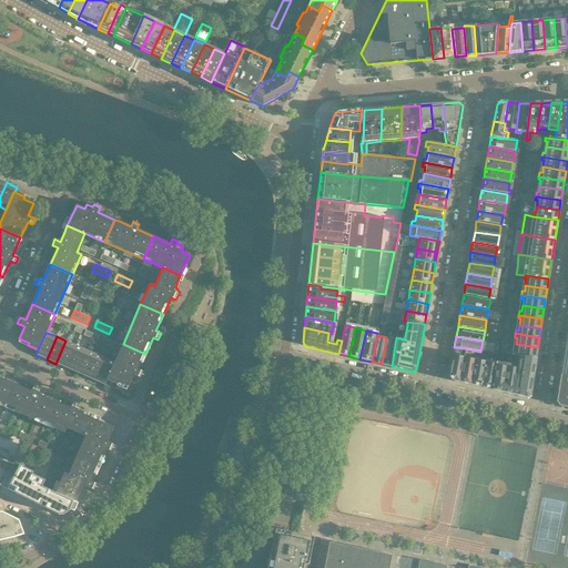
[(396,338),(386,337),(382,364),(392,366),(395,344),(396,338)]
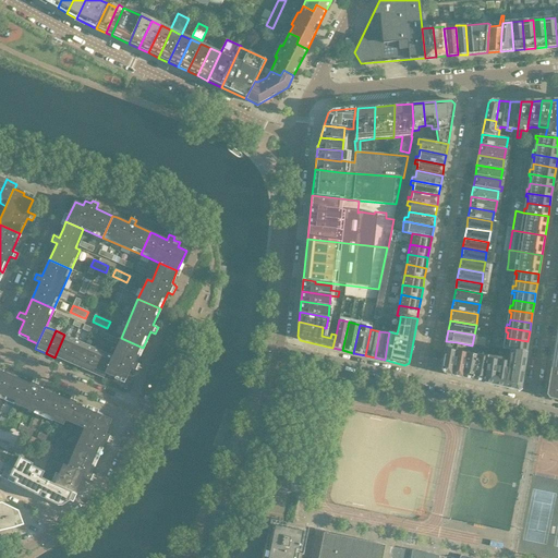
[(64,335),(55,358),(64,362),(74,339),(64,335)]
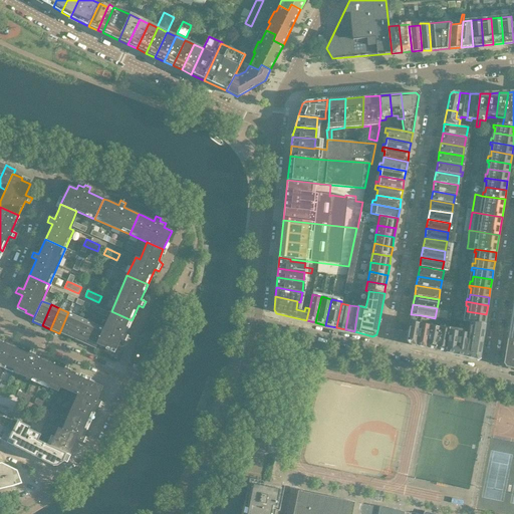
[(132,320),(111,311),(103,328),(96,344),(97,344),(105,348),(106,346),(115,350),(118,344),(122,346),(124,341),(127,342),(130,336),(125,334),(132,320)]
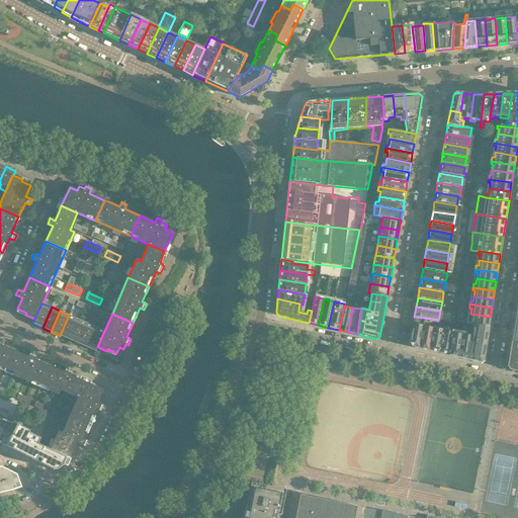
[(490,317),(470,314),(469,319),(467,319),(467,323),(472,324),(489,326),(490,317)]
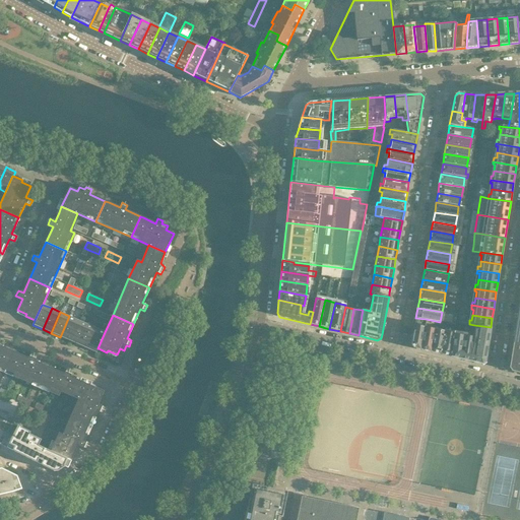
[(69,316),(60,337),(69,341),(78,320),(69,316)]
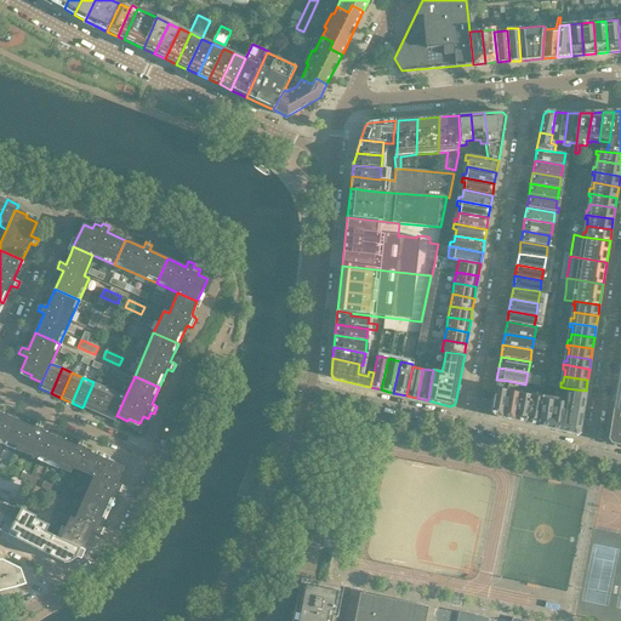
[(508,381),(496,380),(491,411),(494,416),(502,419),(508,386),(508,381)]
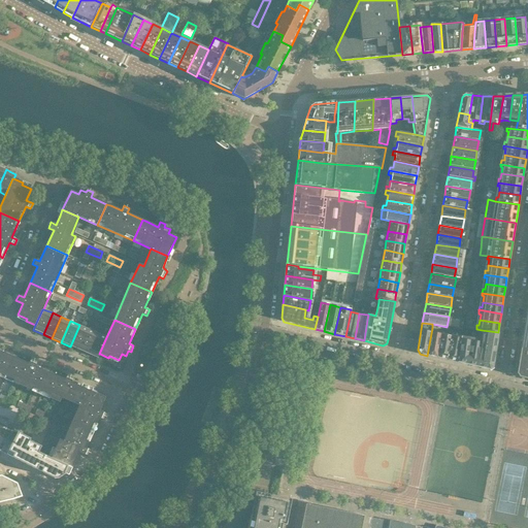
[(79,325),(70,347),(79,350),(89,329),(79,325)]
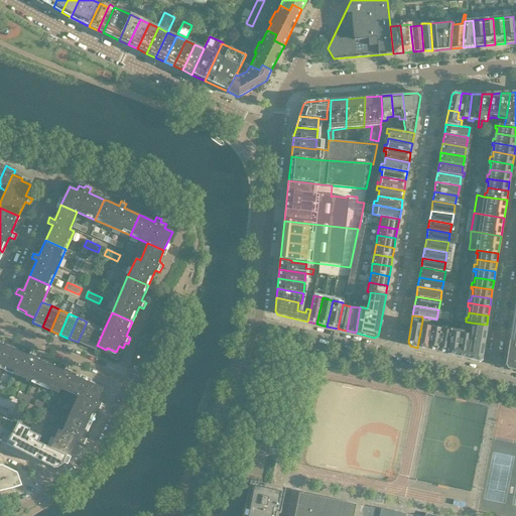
[(426,321),(422,320),(417,348),(427,350),(431,326),(425,325),(426,321)]
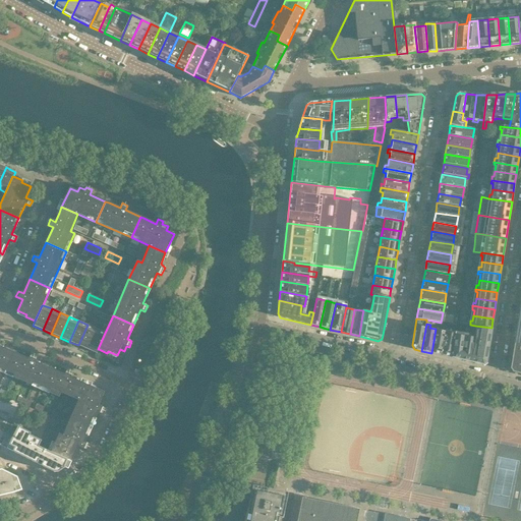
[(88,325),(78,345),(88,349),(97,329),(88,325)]
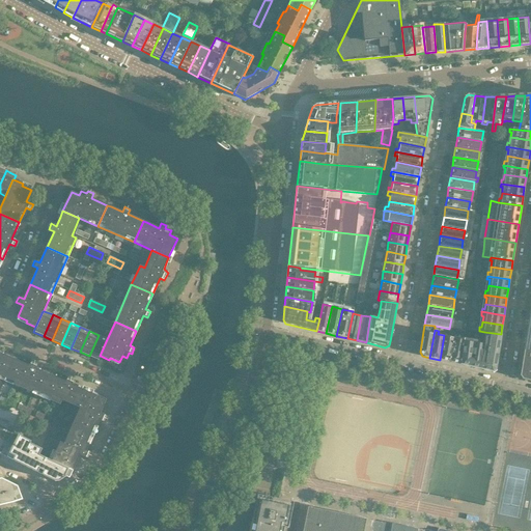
[(444,332),(444,335),(440,360),(449,362),(454,337),(448,336),(449,334),(444,332)]
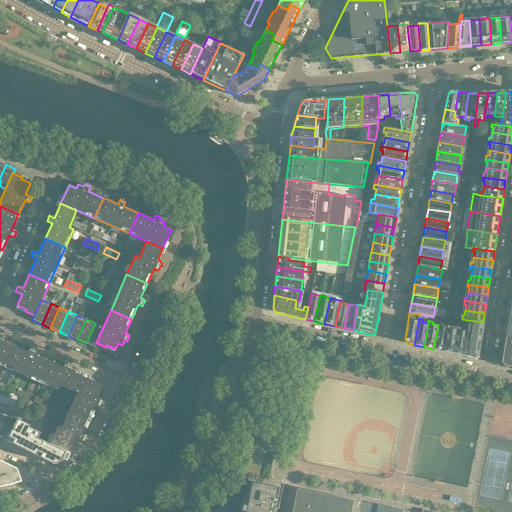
[(480,342),(483,322),(467,320),(466,328),(464,340),(480,342)]
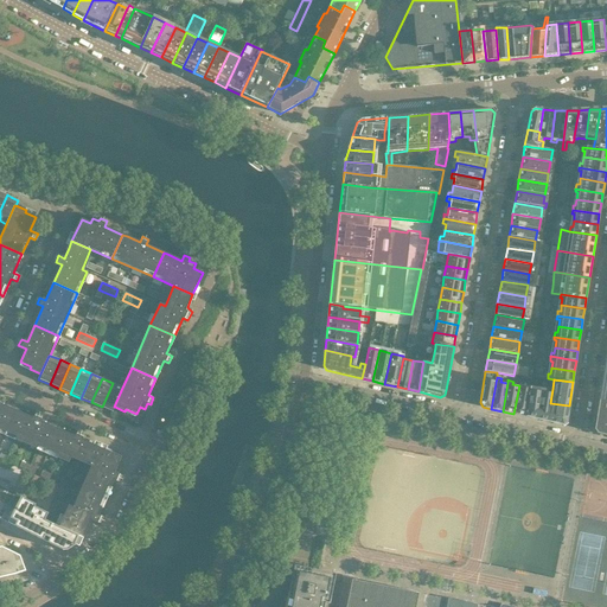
[(113,383),(102,407),(113,411),(115,407),(114,407),(122,388),(113,383)]
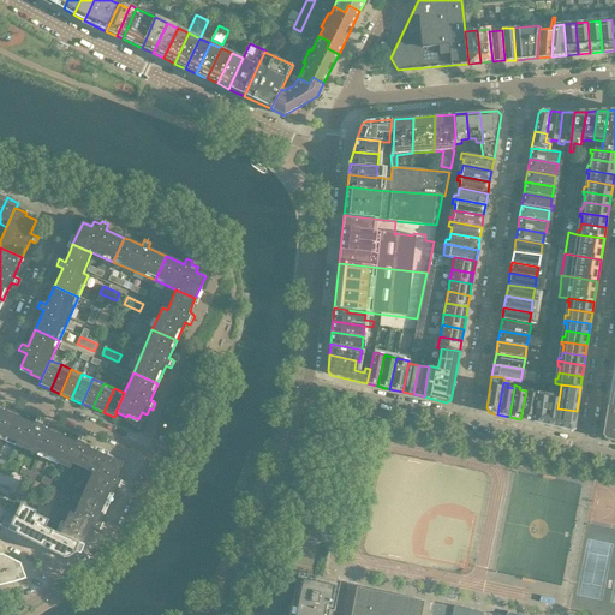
[(526,388),(526,390),(520,419),(533,423),(537,394),(530,392),(531,389),(526,388)]
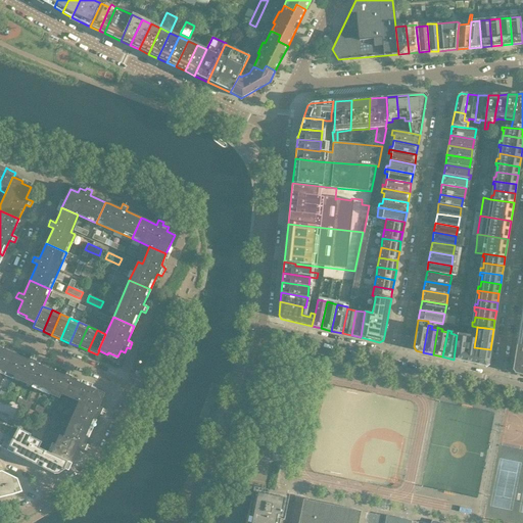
[(472,364),(474,347),(476,335),(457,332),(457,335),(454,360),(472,364)]
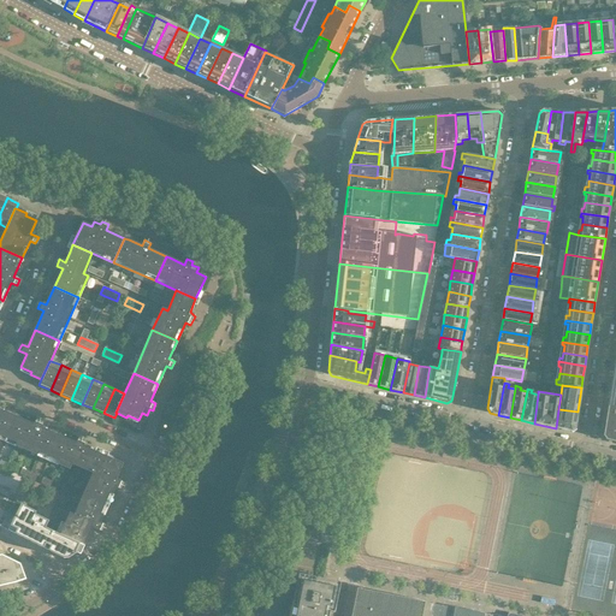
[(0,403),(0,402),(0,438),(5,442),(17,416),(0,409),(0,403)]
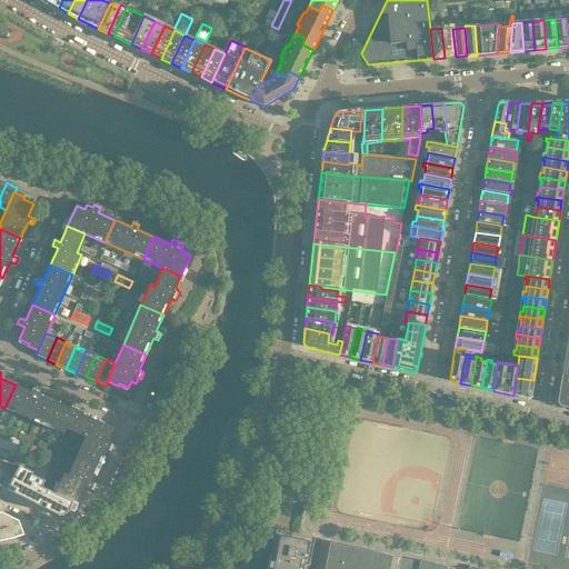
[(568,376),(561,376),(557,402),(559,407),(568,408),(568,376)]
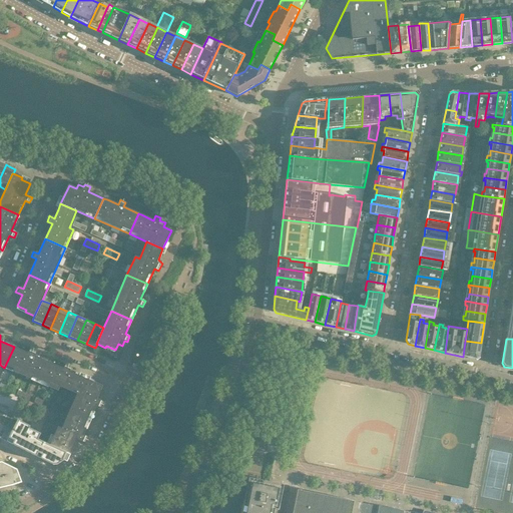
[(479,358),(481,343),(465,341),(463,357),(475,360),(479,358)]
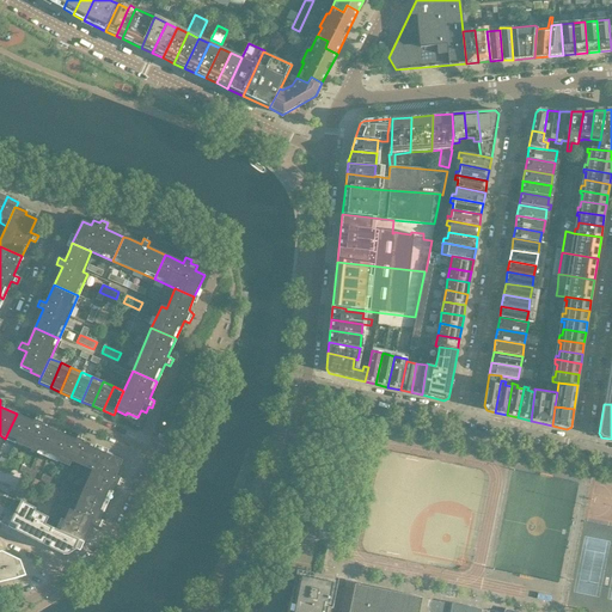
[(34,422),(17,414),(5,439),(48,457),(59,433),(41,424),(43,420),(37,416),(34,422)]
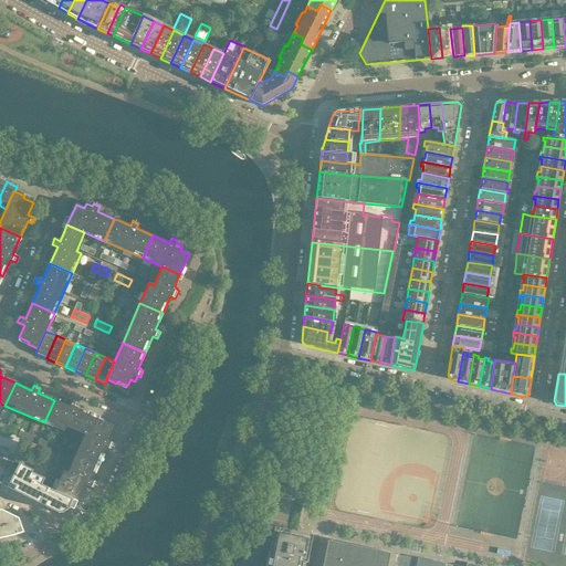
[(71,407),(54,400),(44,422),(64,431),(66,427),(84,435),(92,417),(76,410),(79,405),(73,402),(71,407)]
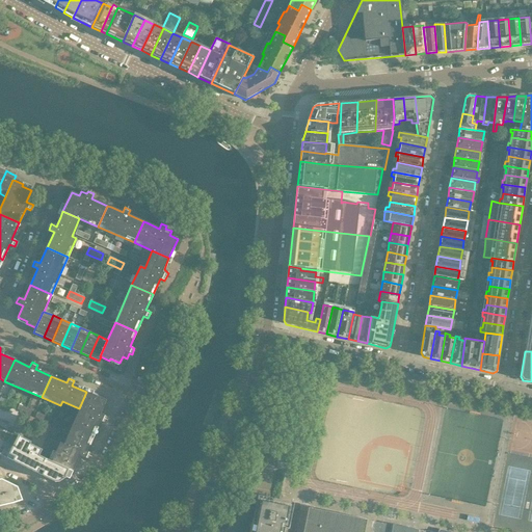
[(106,401),(87,392),(86,392),(79,408),(72,427),(90,435),(95,426),(97,427),(100,421),(105,423),(107,418),(100,415),(106,401)]
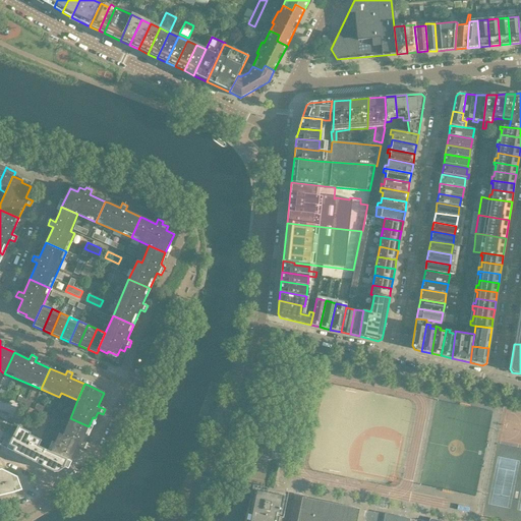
[(84,443),(88,436),(85,435),(89,426),(70,418),(63,436),(59,433),(55,443),(50,453),(71,462),(78,446),(87,450),(90,445),(84,443)]
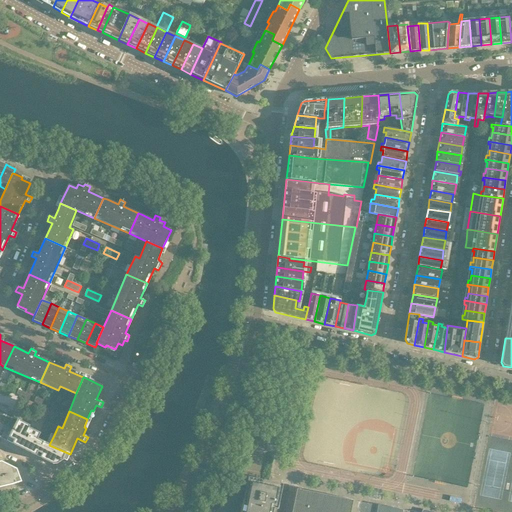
[(15,424),(6,441),(53,464),(57,464),(64,460),(69,456),(70,455),(70,454),(49,445),(38,439),(40,433),(29,427),(30,425),(19,420),(18,419),(15,424)]
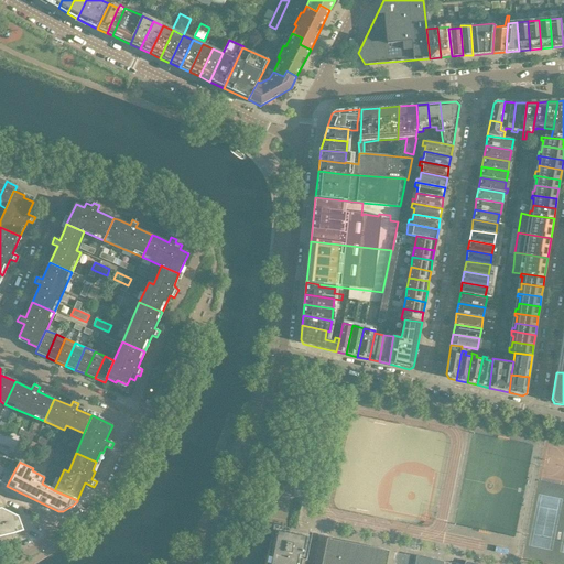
[(8,463),(0,477),(0,481),(7,486),(17,467),(8,463)]
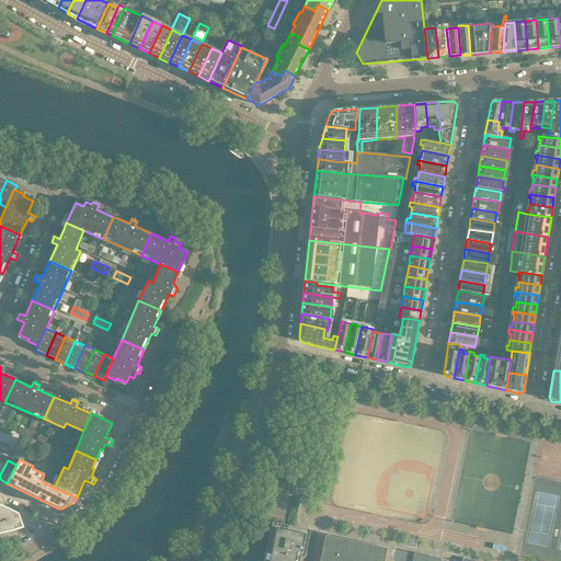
[(44,474),(42,481),(54,488),(59,477),(47,471),(45,474),(44,474)]
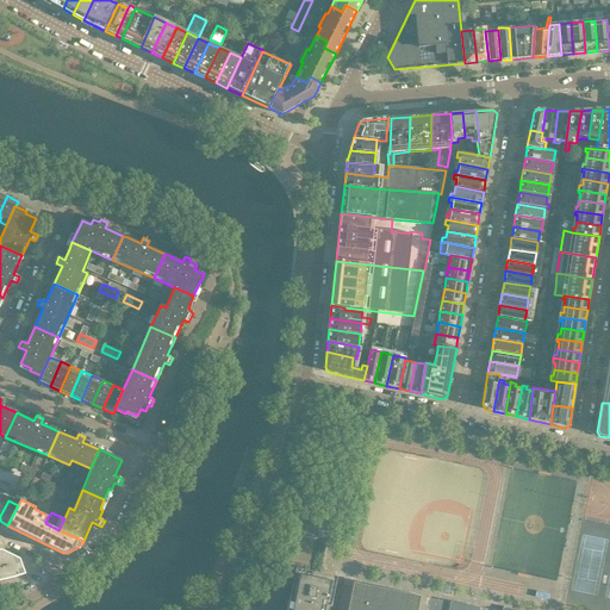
[(25,574),(19,559),(1,549),(0,549),(0,580),(7,579),(14,578),(25,574)]
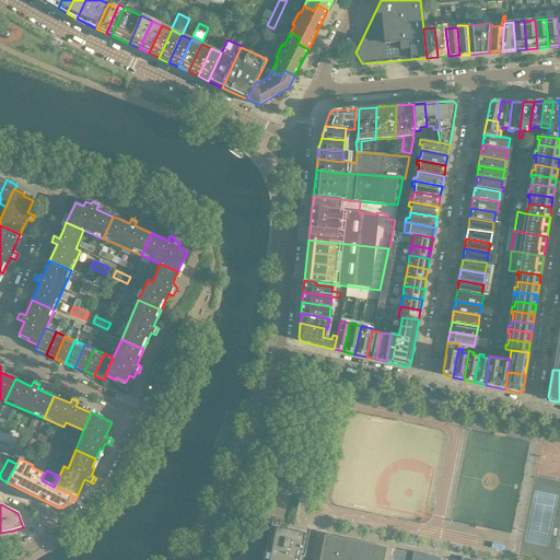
[(302,559),(304,552),(307,537),(310,529),(271,522),(270,527),(268,527),(271,528),(269,536),(266,535),(266,536),(259,544),(244,559),(302,559)]
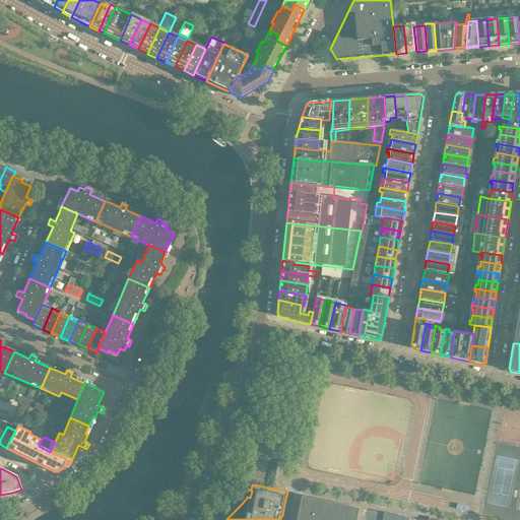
[(441,519),(430,518),(428,519),(411,519),(412,519),(408,518),(408,519),(384,514),(358,508),(358,509),(302,497),(303,495),(293,493),(287,519),(441,519)]
